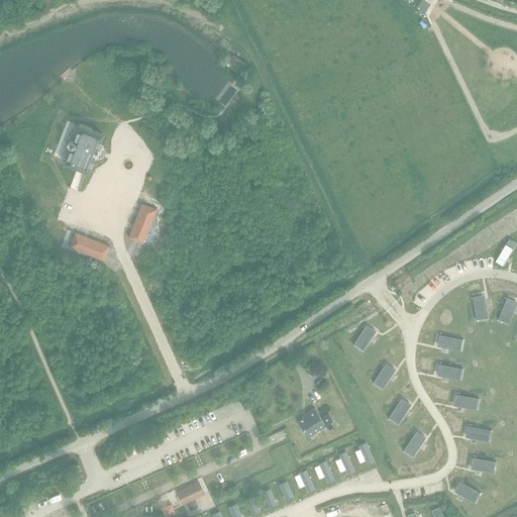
[(60,140),(50,152),(60,160),(61,158),(71,165),(79,153),(80,154),(85,148),(83,147),(92,136),(83,129),(84,127),(75,120),(66,132),(62,130),(58,130),(56,133),(57,137),(60,140)]
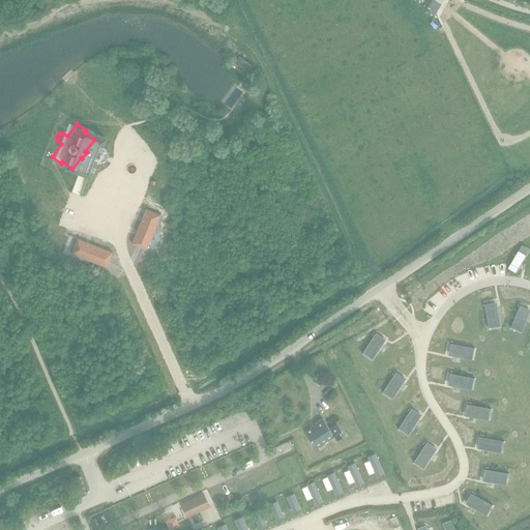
[(139,228),(134,241),(137,242),(138,247),(144,244),(147,245),(159,213),(147,208),(142,222),(143,222),(141,229),(139,228)]
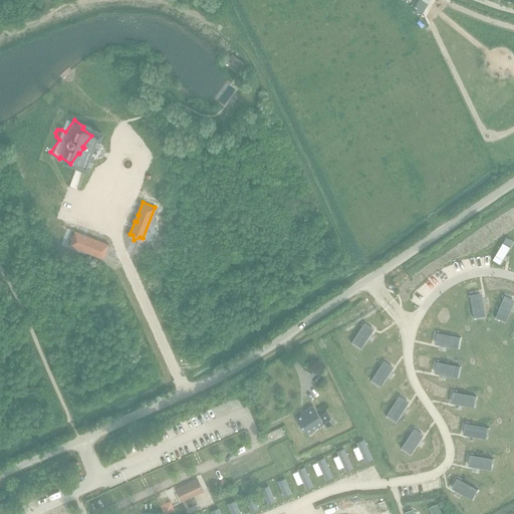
[(80,229),(73,240),(103,256),(105,253),(109,252),(108,247),(110,245),(98,238),(97,240),(91,236),(92,235),(80,229)]
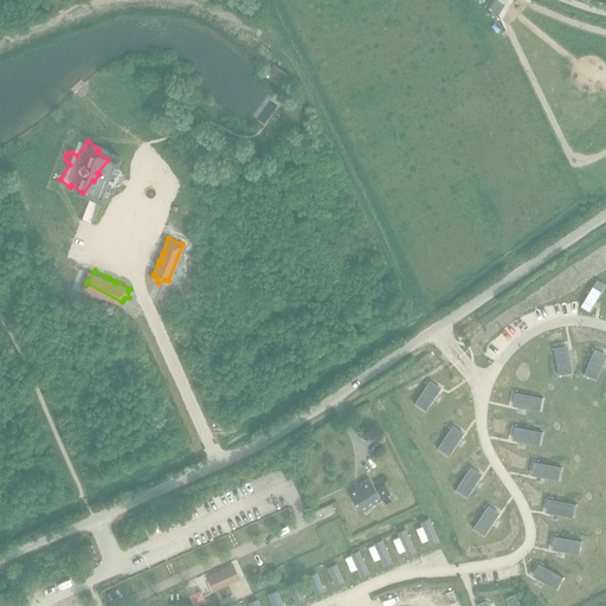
[(593,289),(592,288),(579,308),(588,313),(600,292),(593,289)]
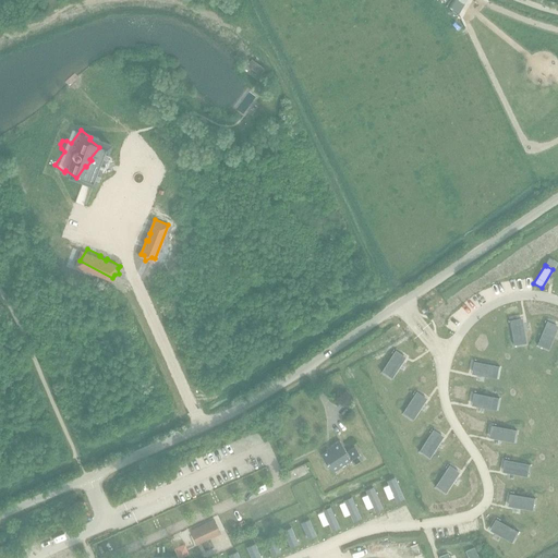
[(526,344),(522,319),(509,322),(513,347),(526,344)]
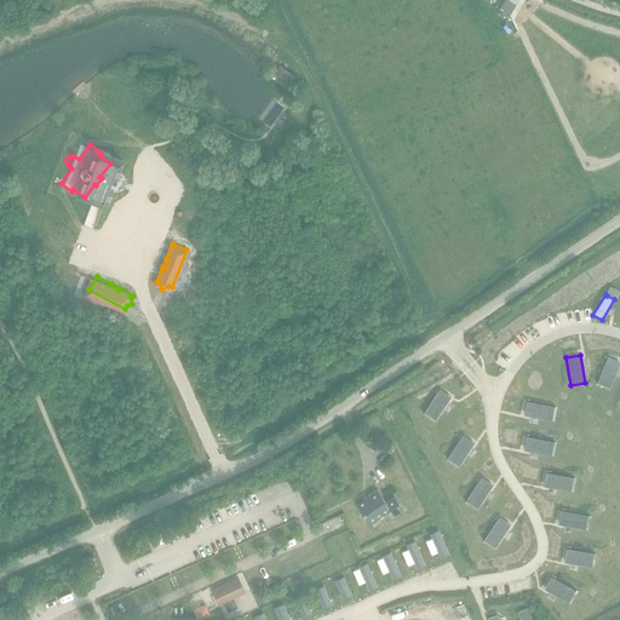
[(610,390),(619,363),(619,362),(607,357),(597,384),(610,390)]
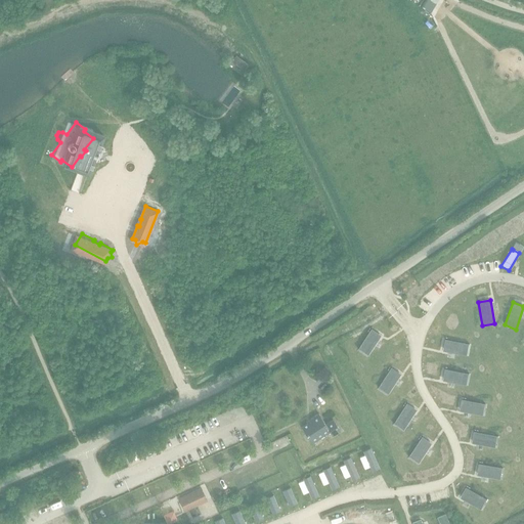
[(367,356),(381,336),(370,330),(357,350),(367,356)]
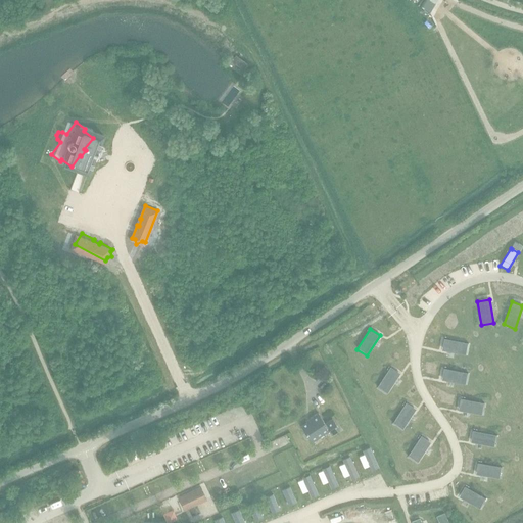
[(465,355),(467,344),(444,339),(442,351),(465,355)]
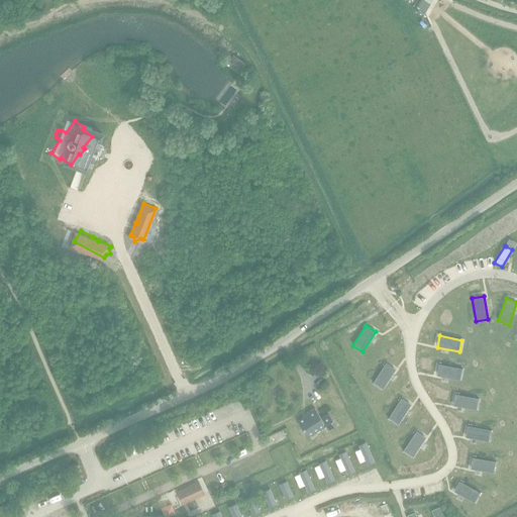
[(384,390),(396,370),(386,364),(374,383),(384,390)]
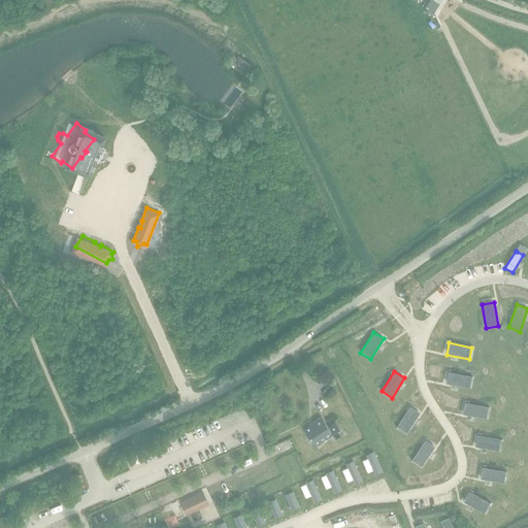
[(468,389),(470,377),(448,372),(446,385),(468,389)]
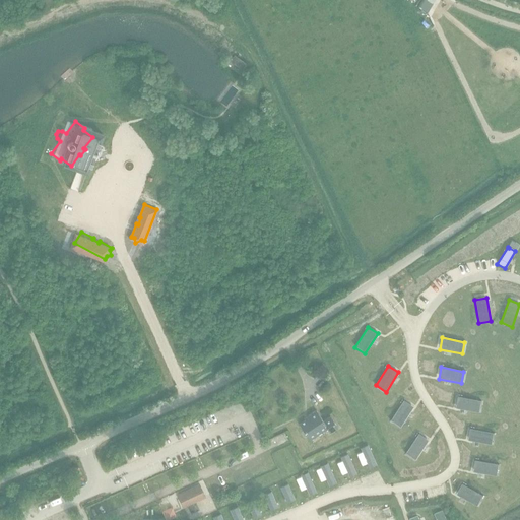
[(477,413),(479,402),(457,397),(455,409),(477,413)]
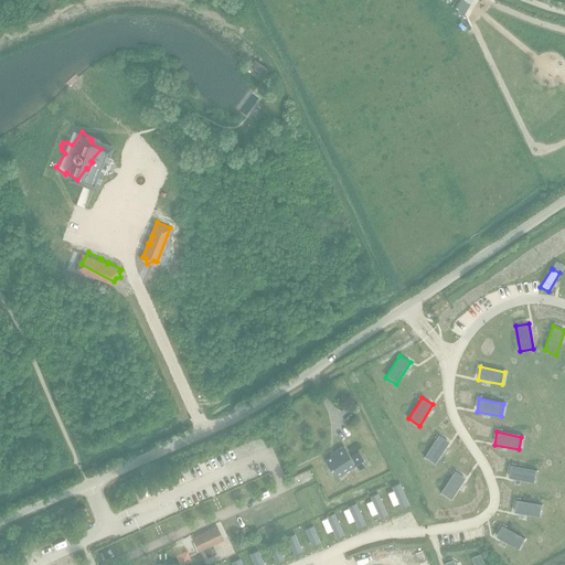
[(435,465),(449,443),(437,436),(424,458),(435,465)]
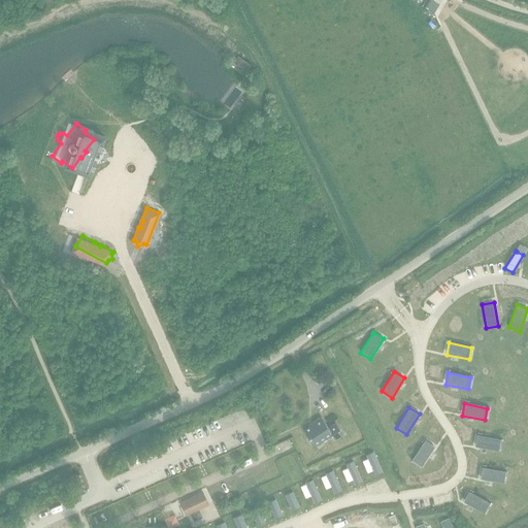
[(328,427),(321,417),(312,422),(314,424),(304,430),(312,443),(330,432),(335,438),(342,433),(335,422),(328,427)]
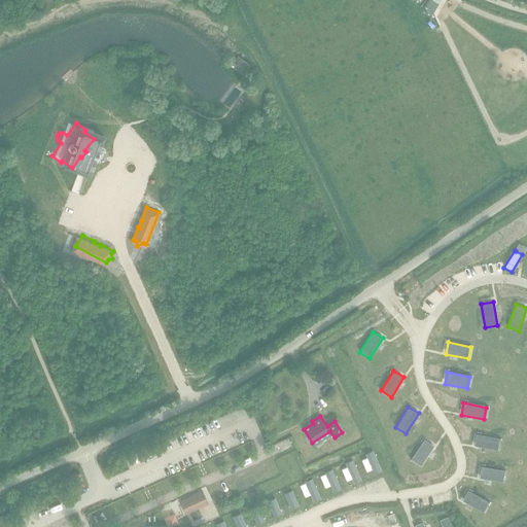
[(497,451),(499,440),(476,435),(473,447),(497,451)]
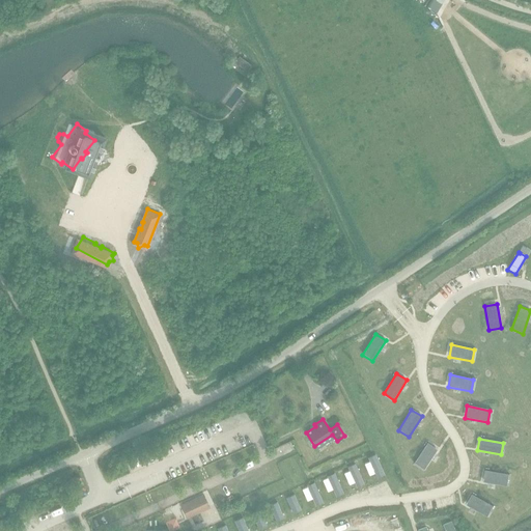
[(423,471),(437,450),(426,444),(413,464),(423,471)]
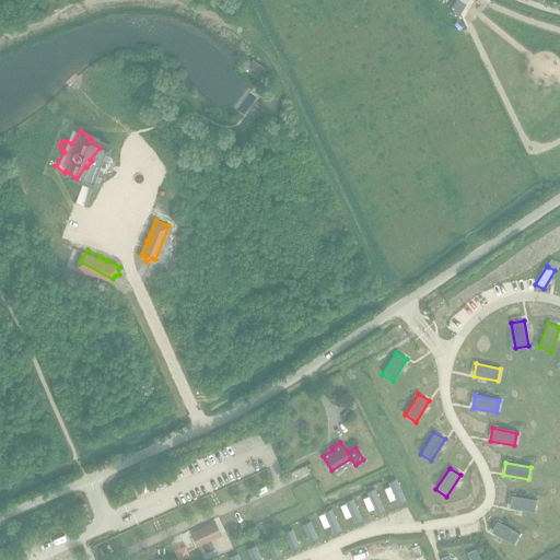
[(406,502),(396,480),(388,483),(398,505),(406,502)]
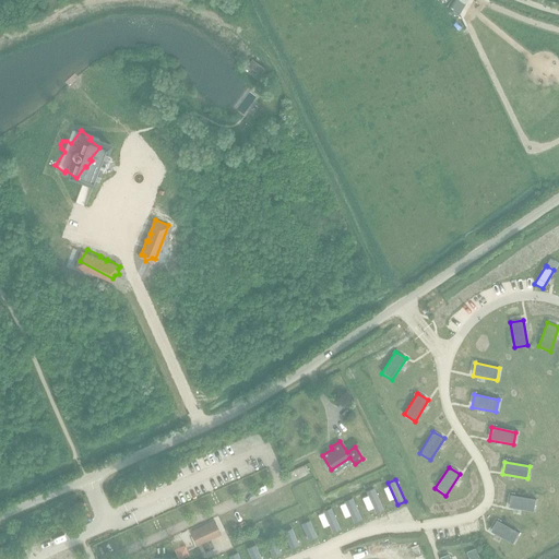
[(383,511),(375,489),(366,492),(376,514),(383,511)]
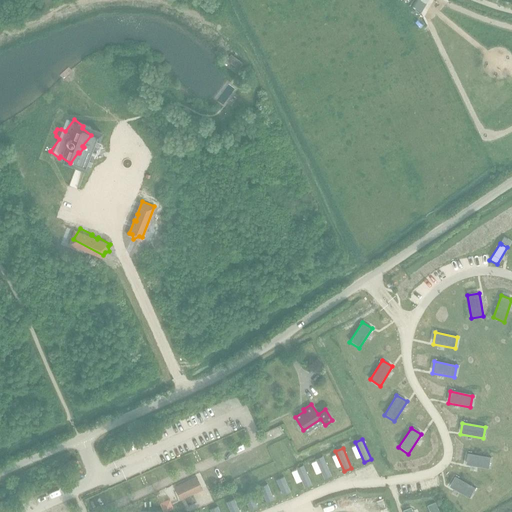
[(488,470),(490,458),(468,454),(465,466),(488,470)]
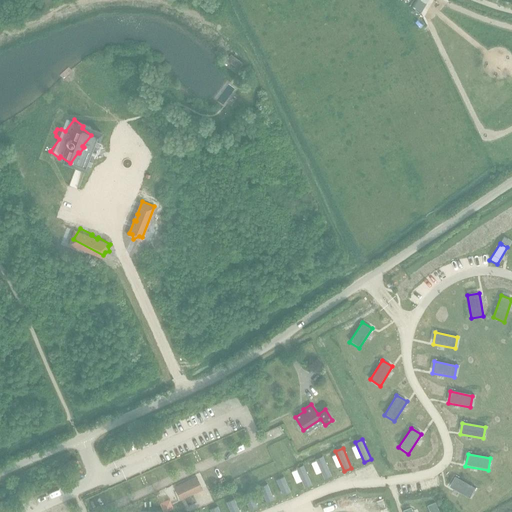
[(332,477),(323,457),(315,461),(324,481),(332,477)]
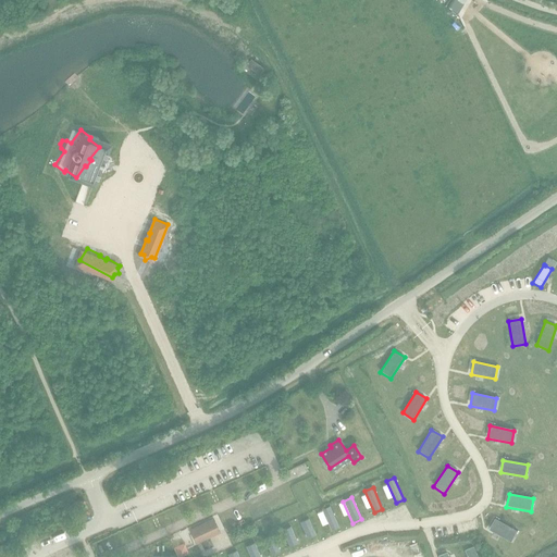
[(339,529),(330,507),(322,510),(331,532),(339,529)]
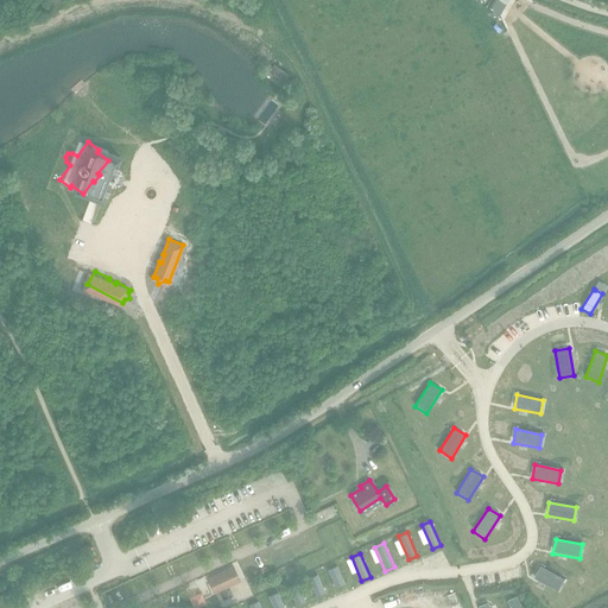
[(233,567),(208,578),(214,591),(221,588),(235,582),(240,580),(233,567)]
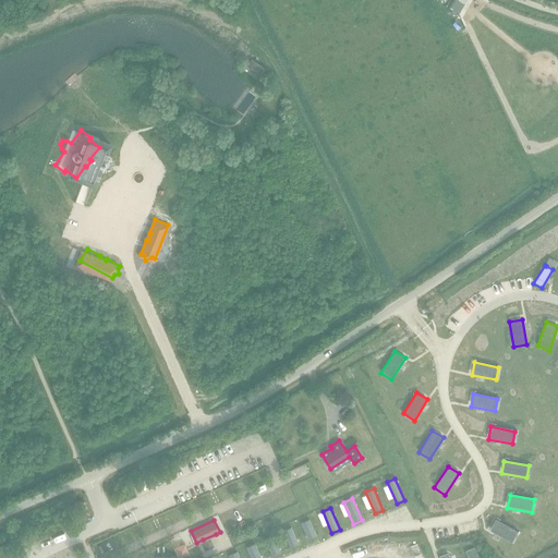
[(316,536),(310,520),(301,524),(308,540),(316,536)]
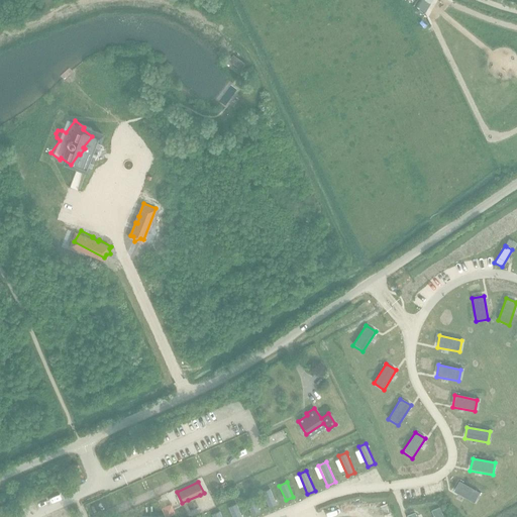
[(474,504),(480,493),(458,482),(452,493),(474,504)]
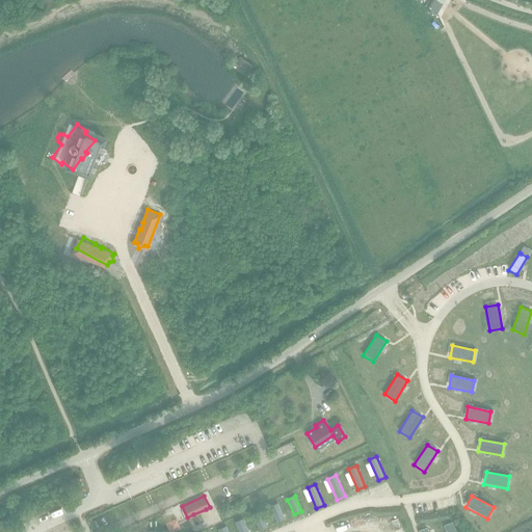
[(285,520),(277,504),(269,508),(276,523),(285,520)]
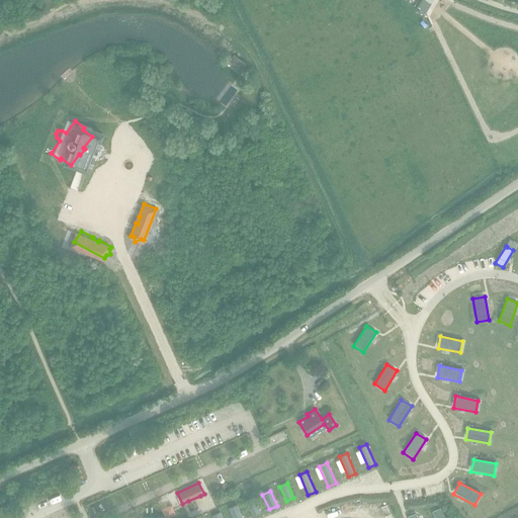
[(260,513),(254,498),(246,502),(253,517),(260,513)]
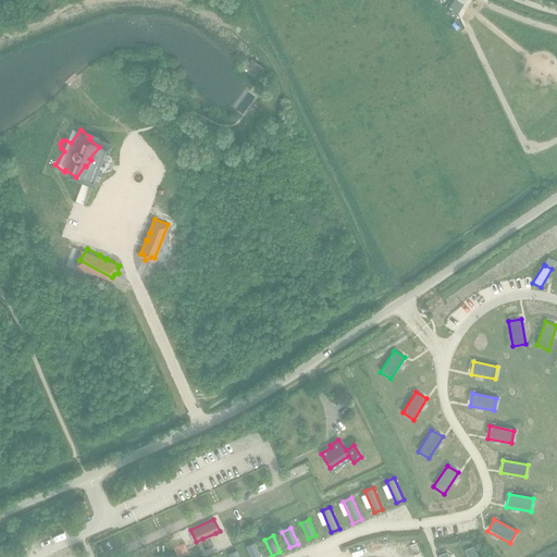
[(183,556),(188,555),(184,544),(173,548),(176,556),(183,556)]
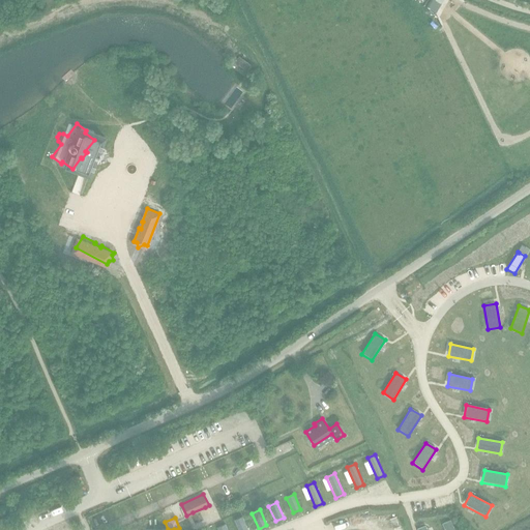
[(247,529),(241,518),(234,521),(237,529),(247,529)]
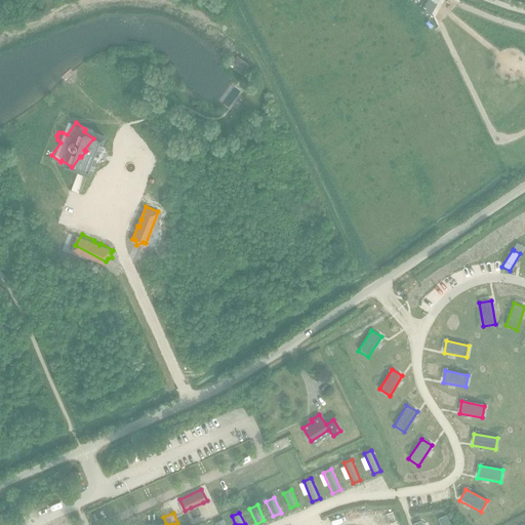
[(449,524),(446,516),(438,519),(439,524),(449,524)]
